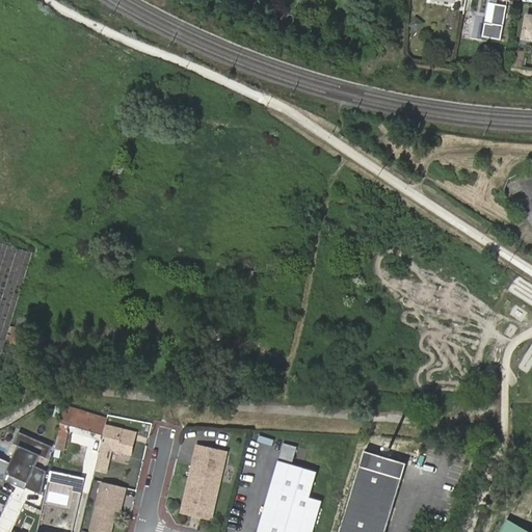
[(501,43),(507,8),(495,6),(491,27),(485,26),(482,40),(501,43)]
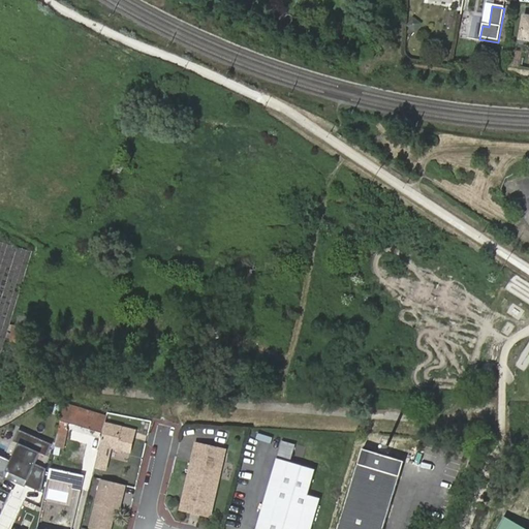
[(472,12),(470,36),(477,37),(479,12),(472,12)]
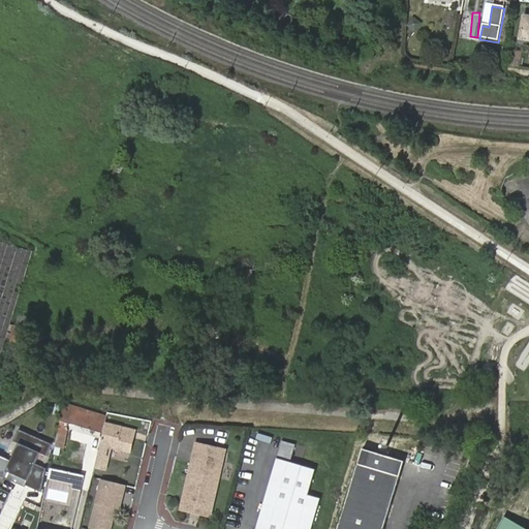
[(364,58),(372,60),(374,51),(366,49),(364,58)]
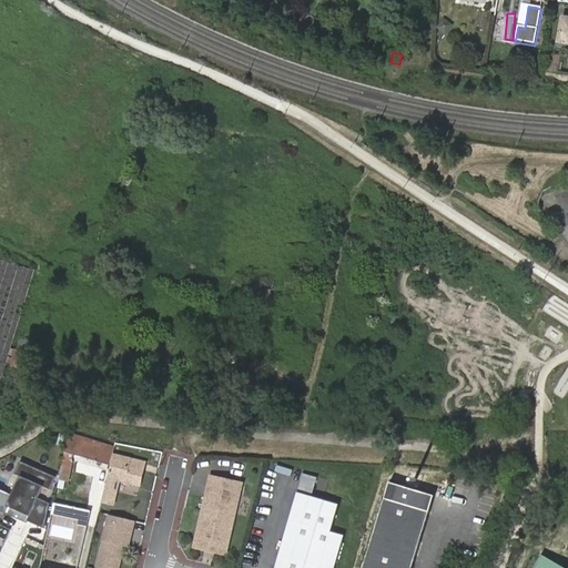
[(550,54),(549,64),(558,66),(559,56),(550,54)]
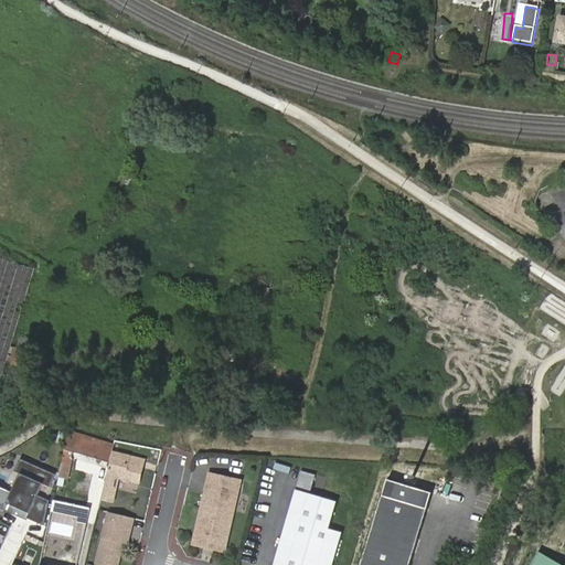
[(0,387),(38,268),(0,256),(0,387)]
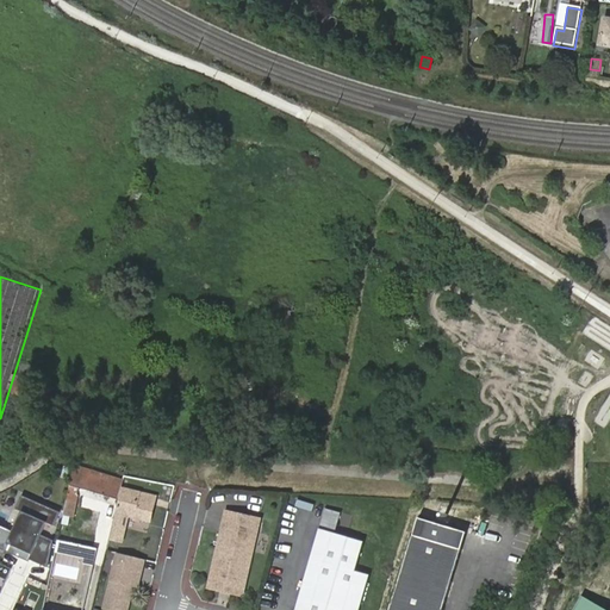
[(81,467),(74,466),(74,471),(70,485),(119,498),(124,479),(106,474),(105,479),(91,475),(92,470),(81,467)]
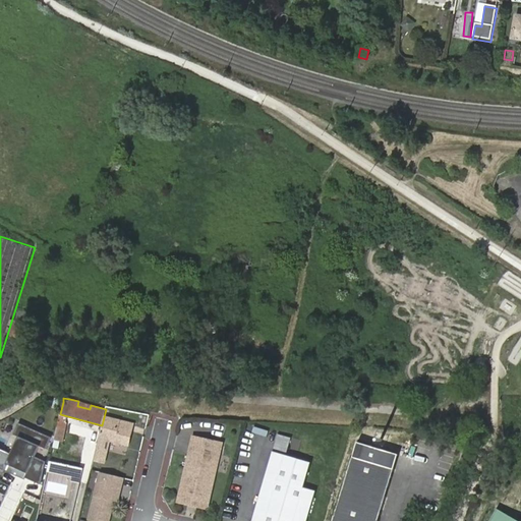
[(132,423),(104,417),(102,425),(99,438),(94,460),(104,462),(107,450),(105,448),(107,442),(109,440),(115,442),(119,443),(128,444),(132,423)]
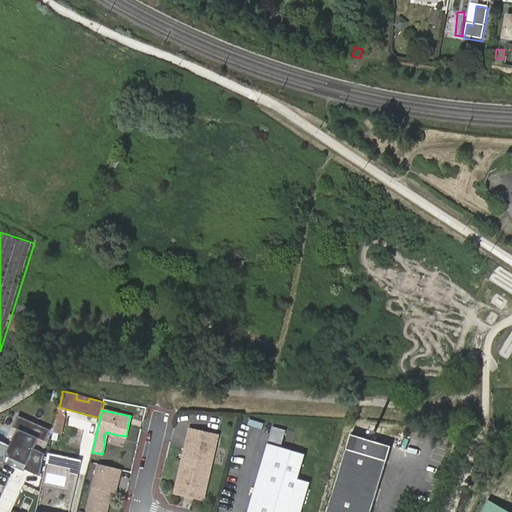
[(51,430),(18,415),(13,426),(22,430),(13,449),(0,442),(0,458),(40,476),(44,454),(34,449),(39,439),(46,442),(51,430)]
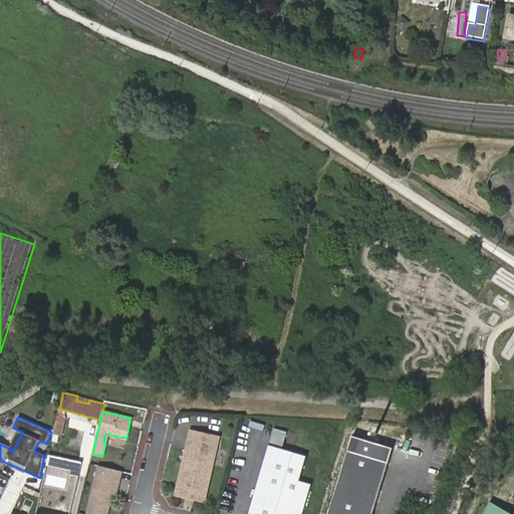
[(272,427),(267,442),(280,446),(285,431),(272,427)]
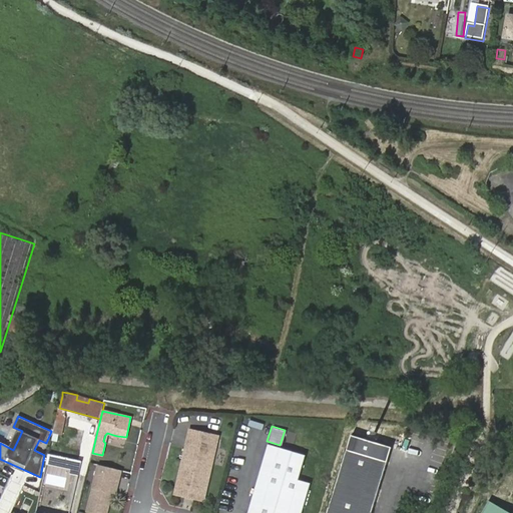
[(218,436),(190,430),(177,491),(180,495),(187,496),(188,494),(195,496),(194,498),(202,499),(205,497),(218,436)]
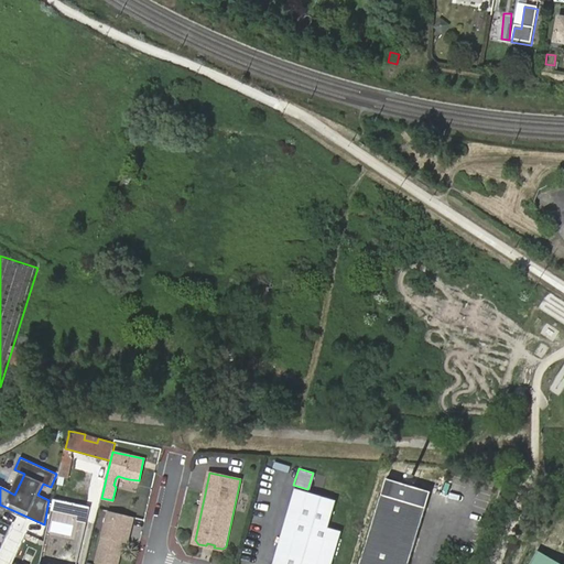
[(275,563),(332,563),(343,531),(328,527),(336,499),(297,488),(274,563),(275,563)]
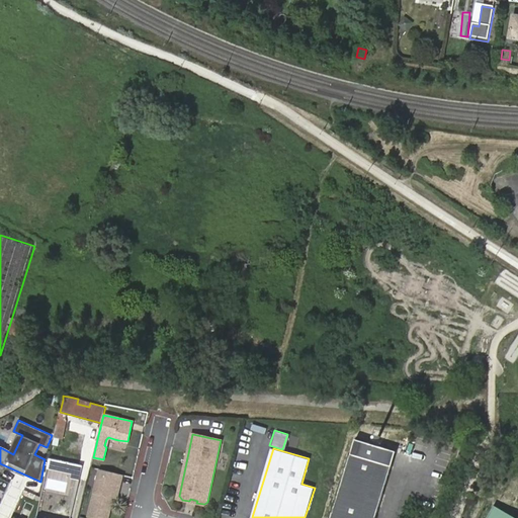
[(375,517),(392,466),(351,453),(331,517),(375,517)]
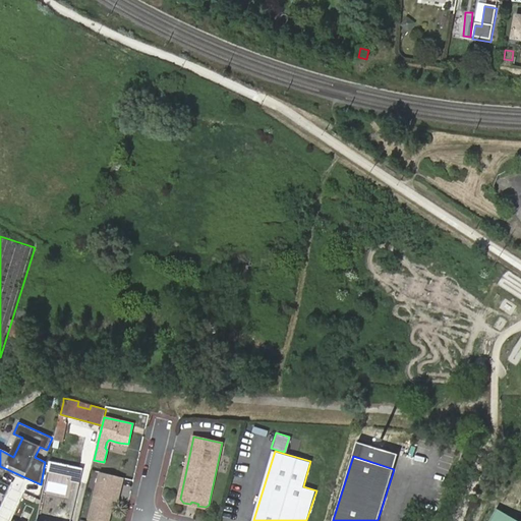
[(82,469),(50,462),(48,471),(72,476),(71,480),(80,482),(82,469)]
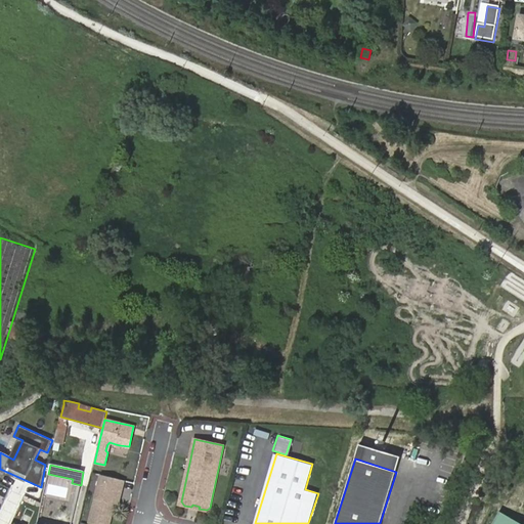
[(125,480),(102,475),(91,522),(99,523),(111,523),(116,503),(120,504),(122,495),(120,493),(121,489),(123,490),(125,480)]
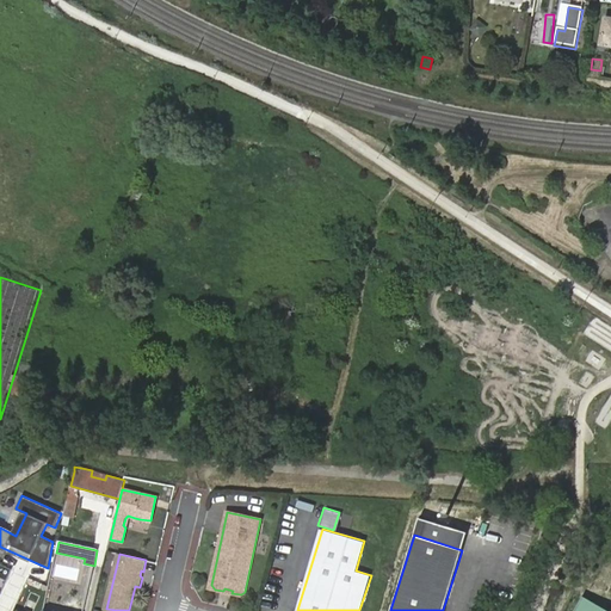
[(609,610),(582,597),(574,610),(609,610)]
